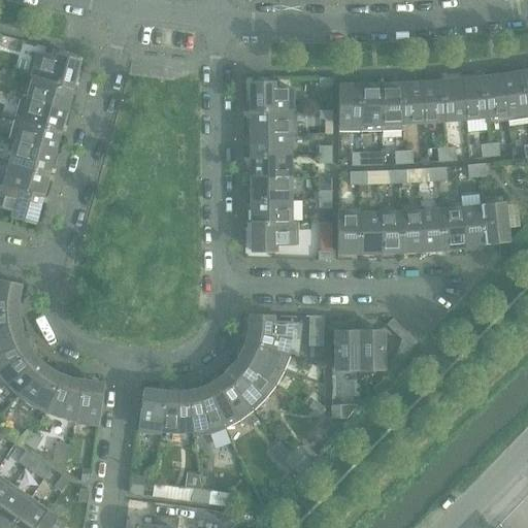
[(70,89),(78,60),(57,55),(56,61),(32,55),(26,76),(70,89)]
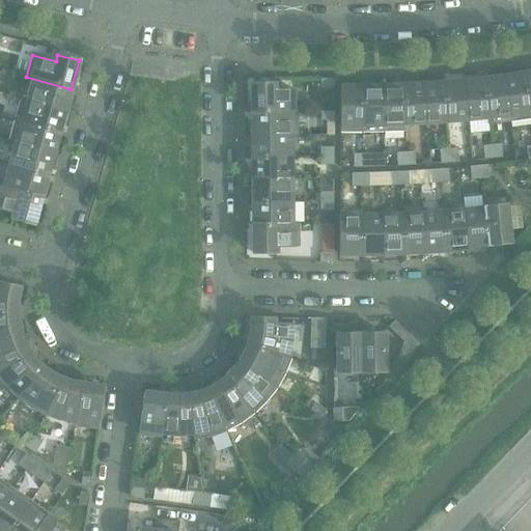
[(530,120),(523,75),(503,78),(509,122),(510,122),(530,120)]
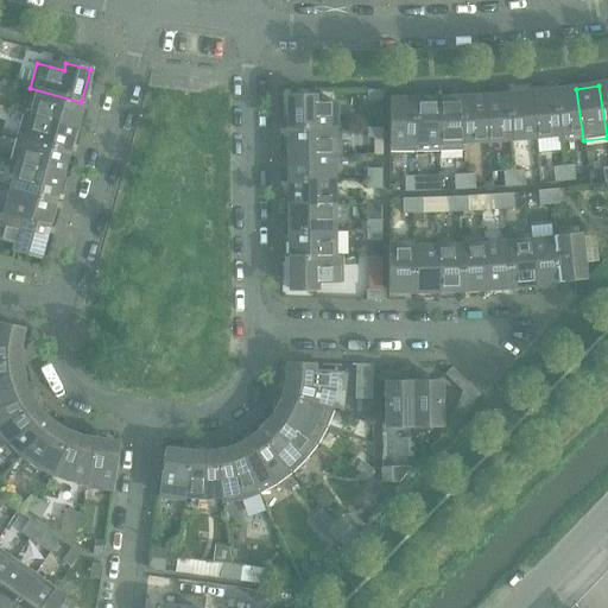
[(74,127),(81,102),(30,88),(30,89),(37,90),(30,114),(24,112),(24,113),(74,127)]
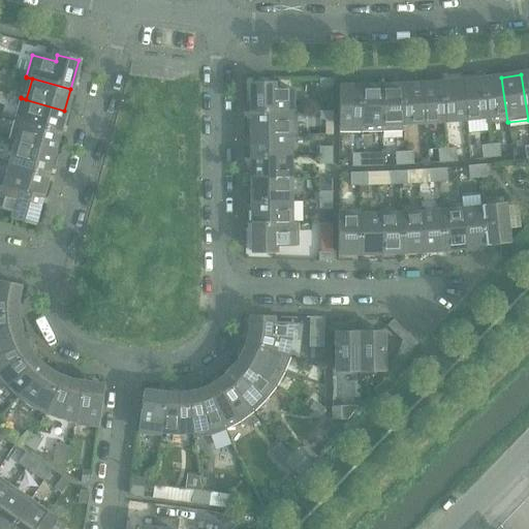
[(507,122),(501,78),(480,80),(486,120),(487,125),(493,124),(507,122)]
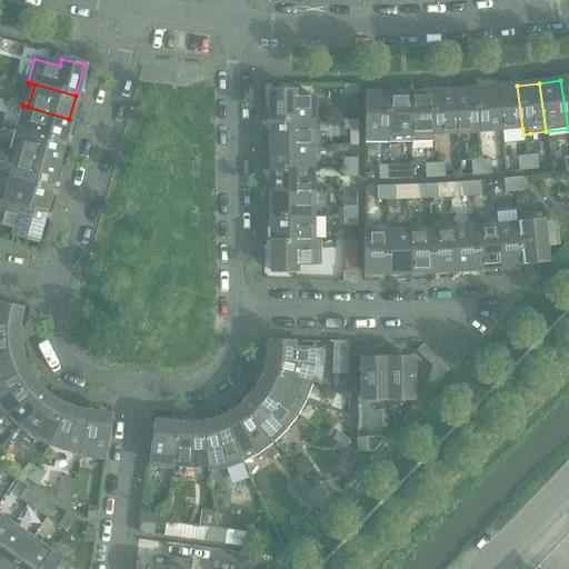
[(358,95),(358,86),(343,85),(343,95),(358,95)]
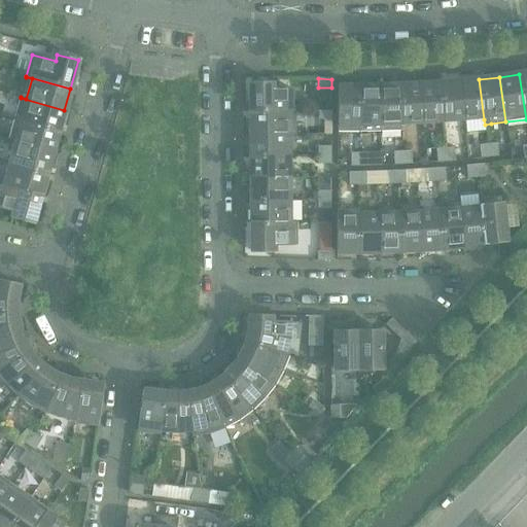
[(484,119),(479,79),(459,81),(462,121),(464,121),(484,119)]
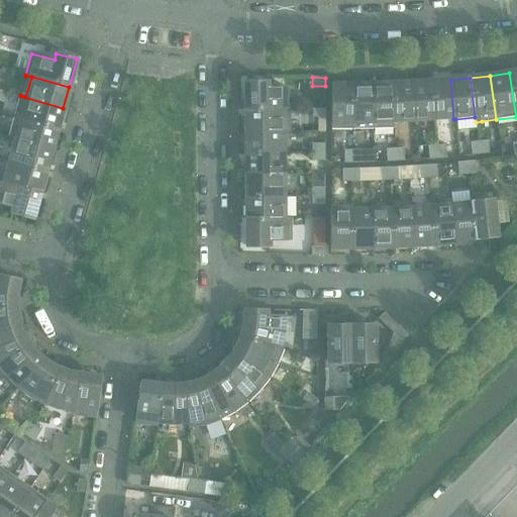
[(453,119),(450,80),(430,82),(433,120),(434,120),(453,119)]
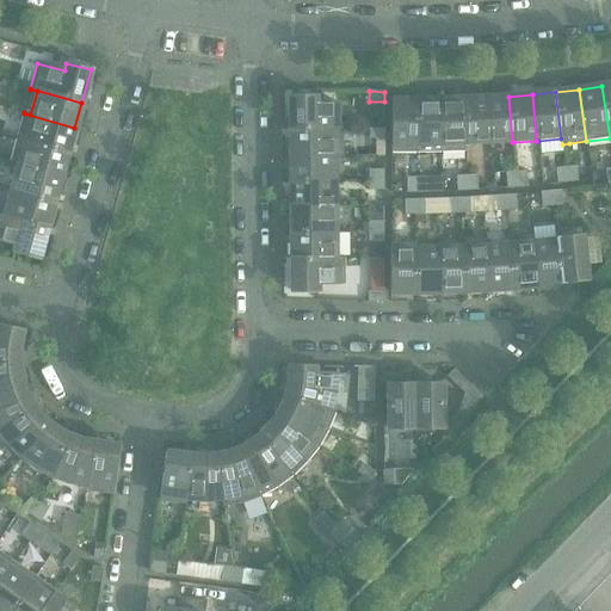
[(337,128),(335,103),(315,103),(315,96),(290,96),(290,130),(343,129),(343,128),(337,128)]
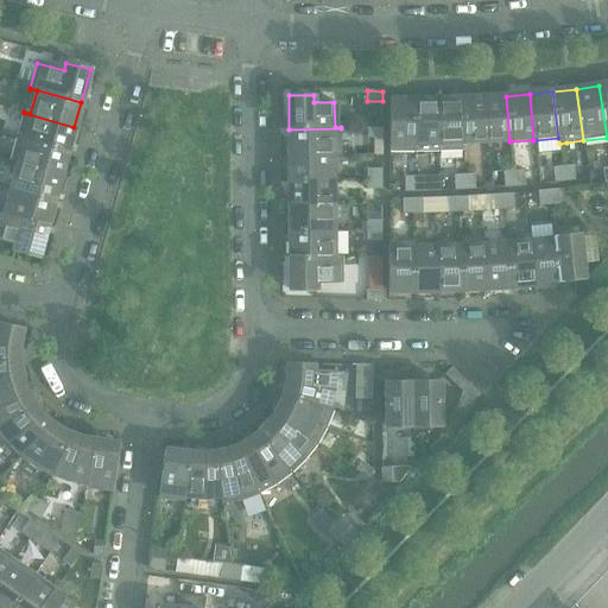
[(510,141),(506,96),(483,97),(486,144),(487,144),(510,141)]
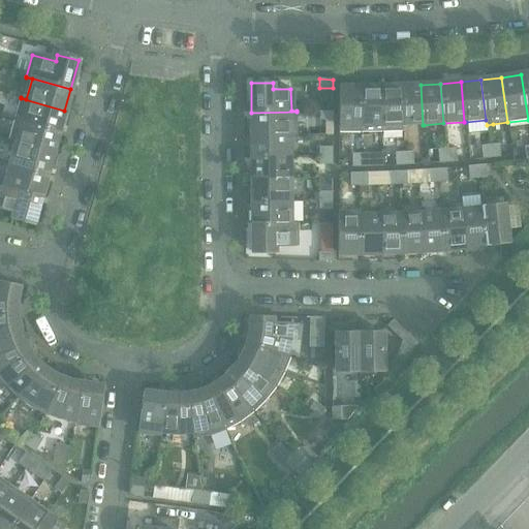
[(423,125),(421,85),(401,86),(400,86),(402,126),(403,126),(423,125)]
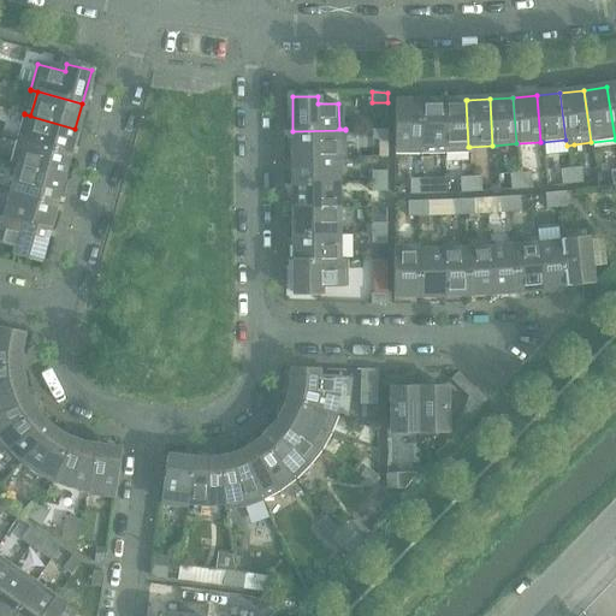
[(468,147),(466,100),(442,101),(443,154),(469,153),(469,147),(468,147)]
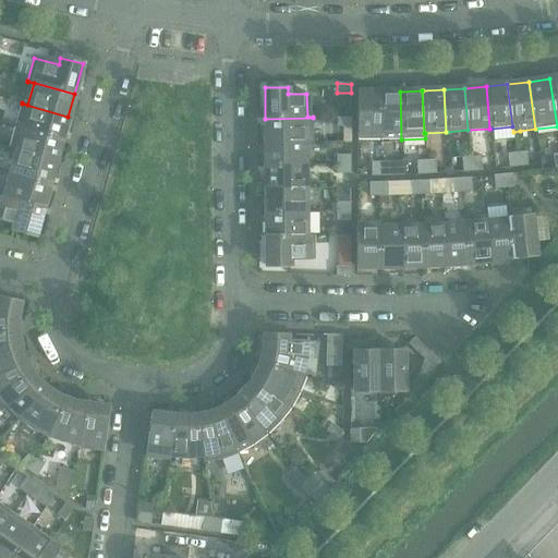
[(379,140),(379,92),(358,92),(358,140),(379,140)]
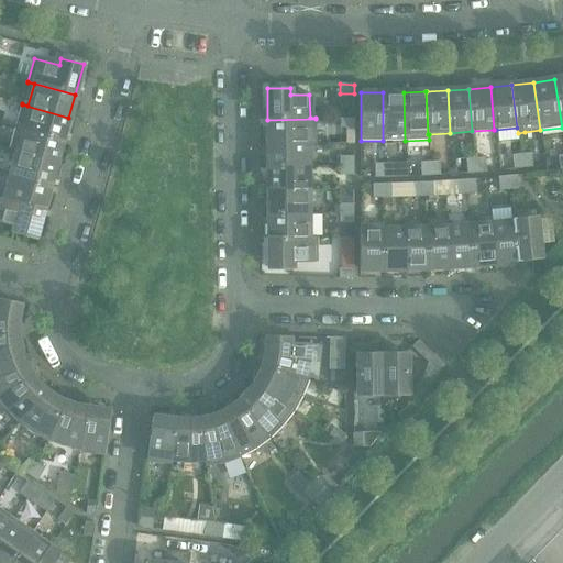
[(405,141),(404,92),(383,92),(383,141),(384,141),(405,141)]
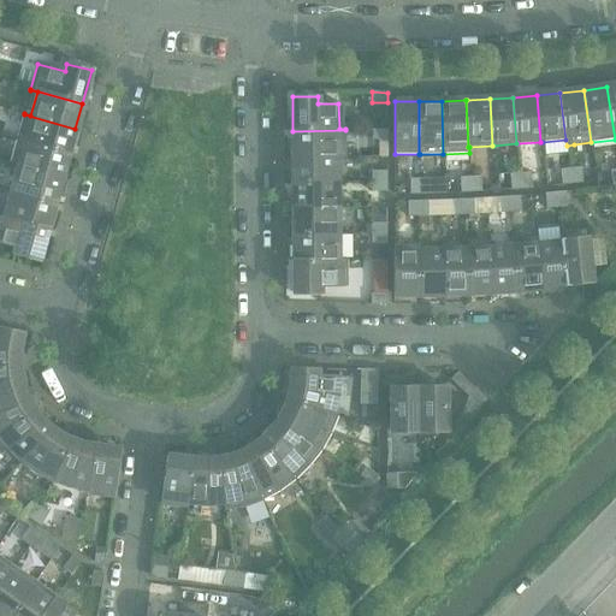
[(67,154),(75,129),(24,114),(17,140),(67,154)]
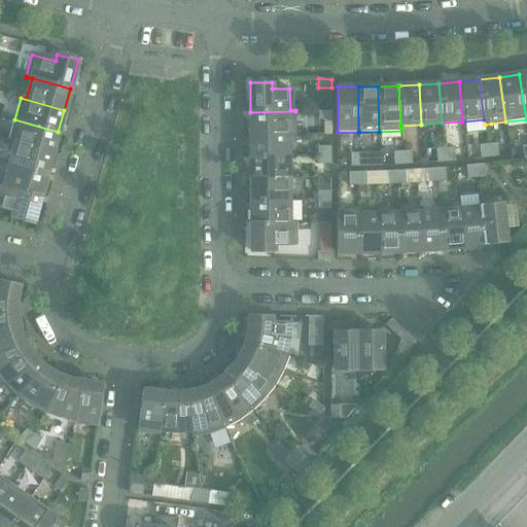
[(295,135),(295,111),(250,112),(250,134),(295,135)]
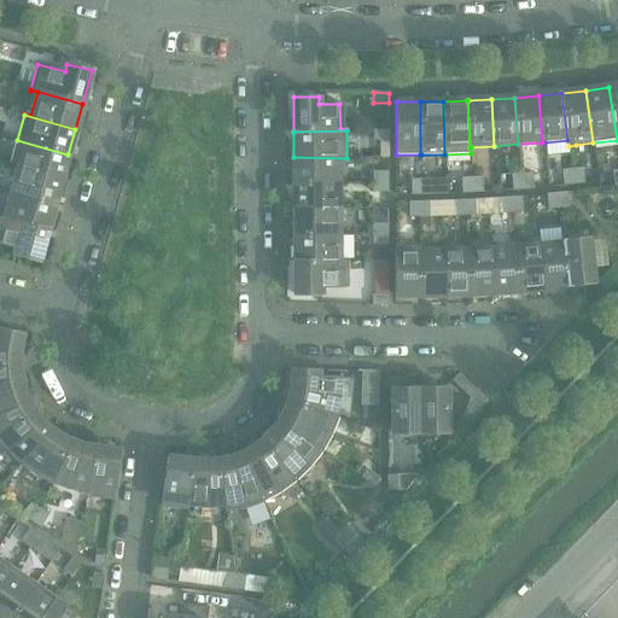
[(389,141),(389,130),(373,130),(373,141),(389,141)]
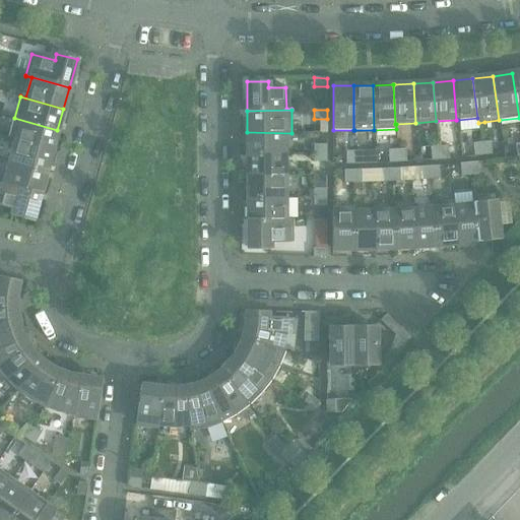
[(52,151),(57,130),(14,118),(8,139),(14,141),(52,151)]
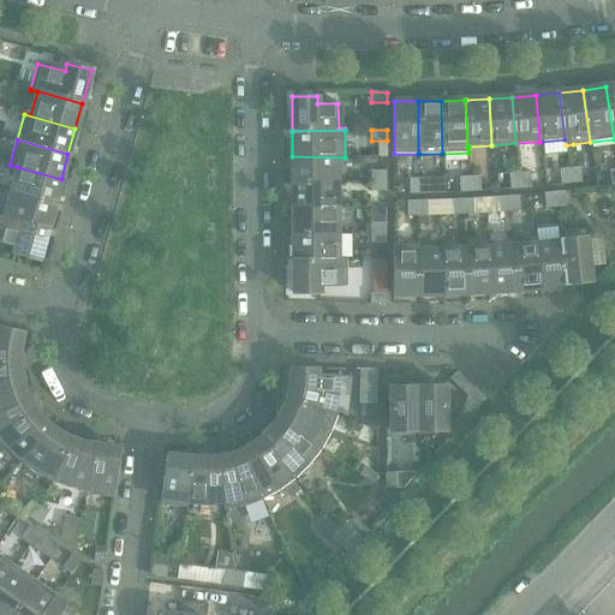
[(339,183),(339,157),(345,157),(292,156),(293,183),(339,183)]
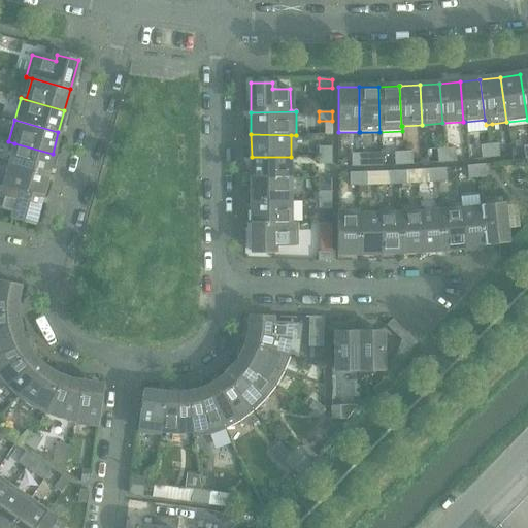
[(46,174),(53,154),(14,143),(8,164),(46,174)]
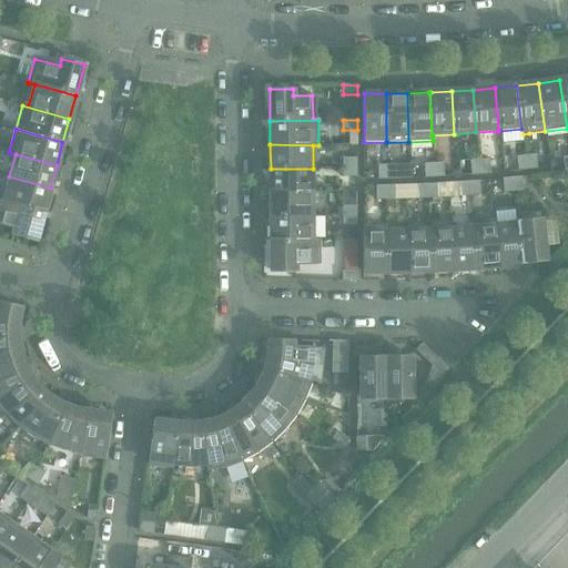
[(537,169),(535,154),(526,155),(527,170),(537,169)]
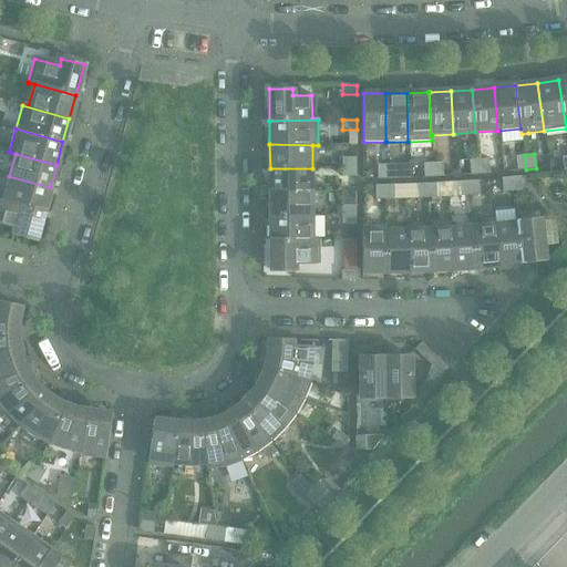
[(526,169),(525,155),(515,156),(517,171),(526,169)]
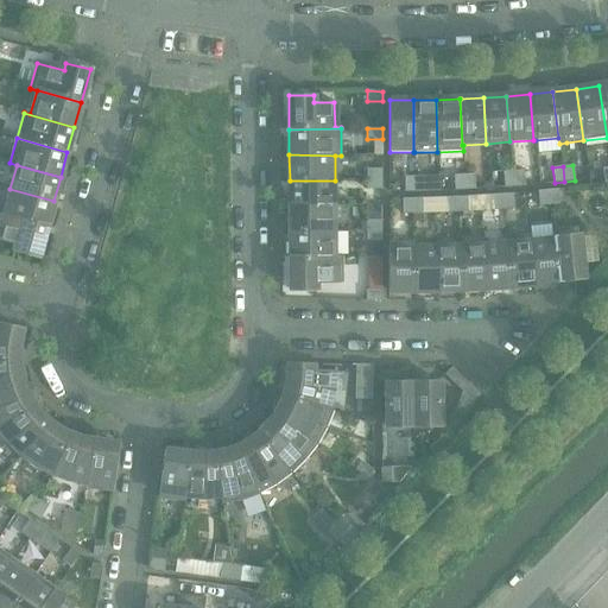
[(382,179),(382,169),(367,169),(367,179),(382,179)]
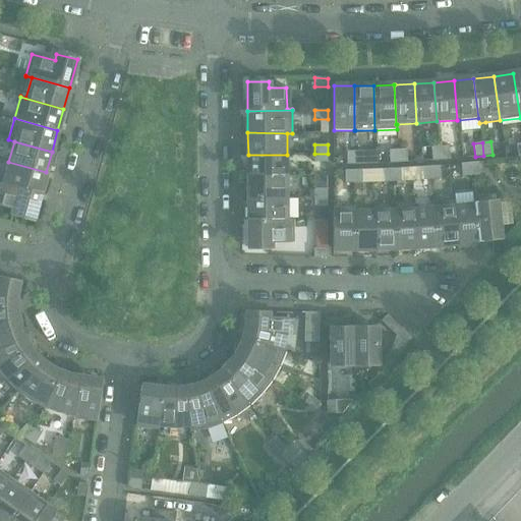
[(441,160),(440,147),(430,148),(432,161),(441,160)]
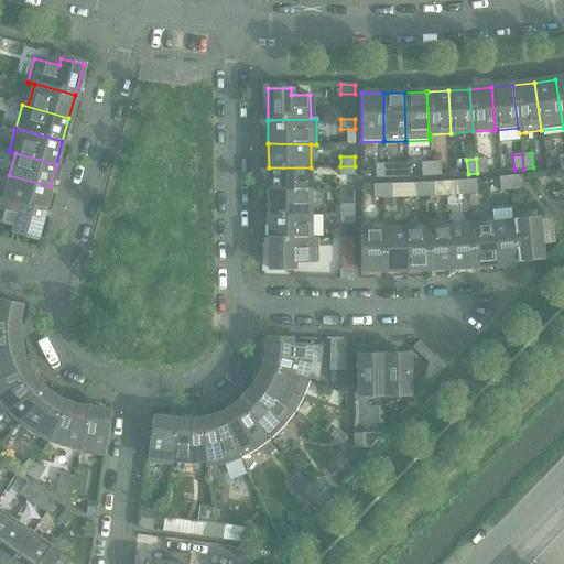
[(487,173),(486,159),(476,159),(477,173),(487,173)]
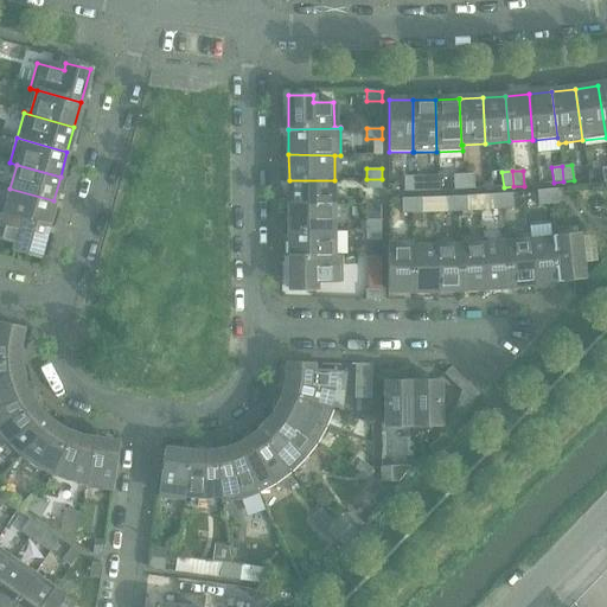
[(464,190),(464,174),(453,176),(454,191),(464,190)]
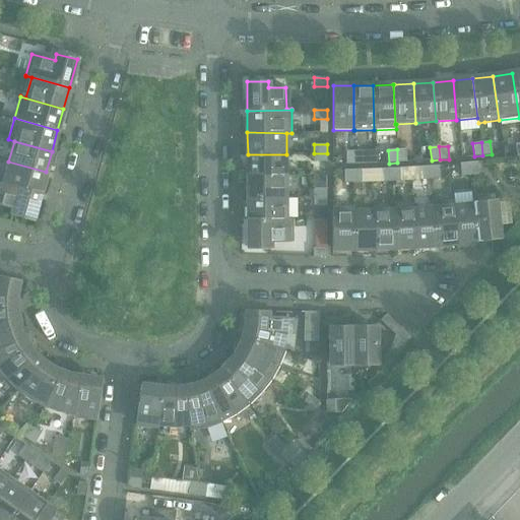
[(406,163),(405,149),(397,149),(397,163),(406,163)]
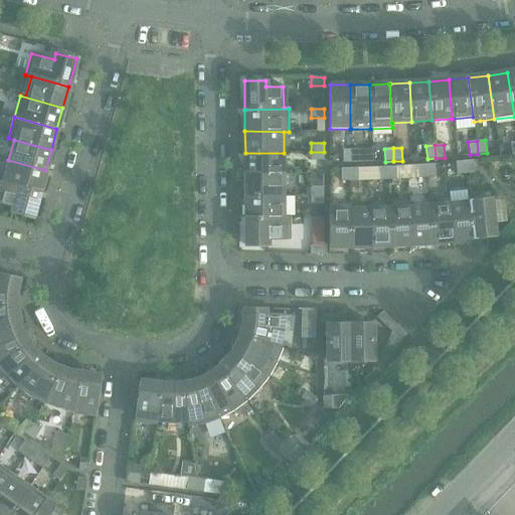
[(351,163),(351,150),(342,150),(343,163),(351,163)]
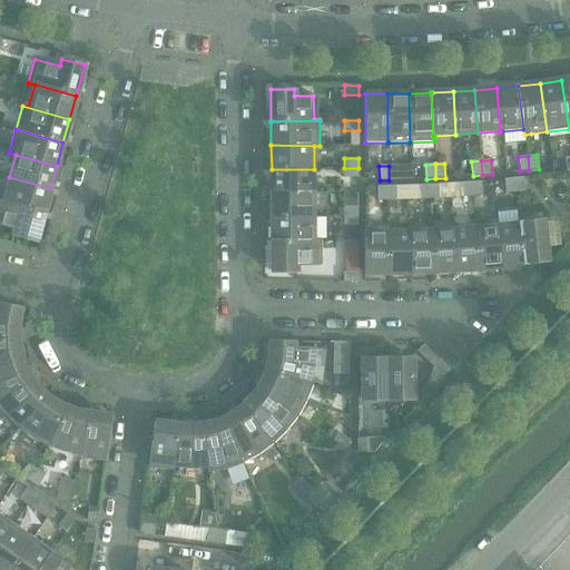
[(399,180),(399,166),(389,166),(389,180),(399,180)]
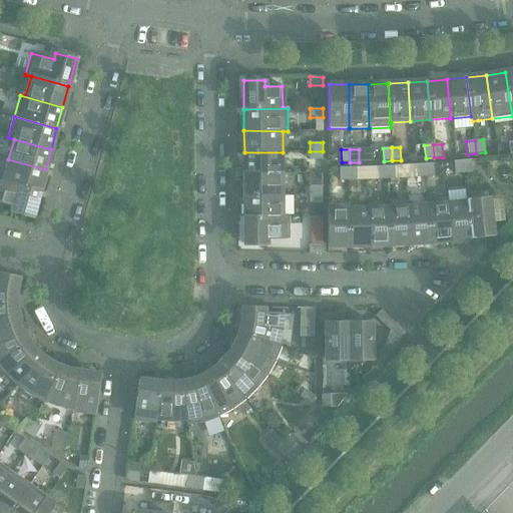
[(322,160),(323,151),(310,151),(310,160),(322,160)]
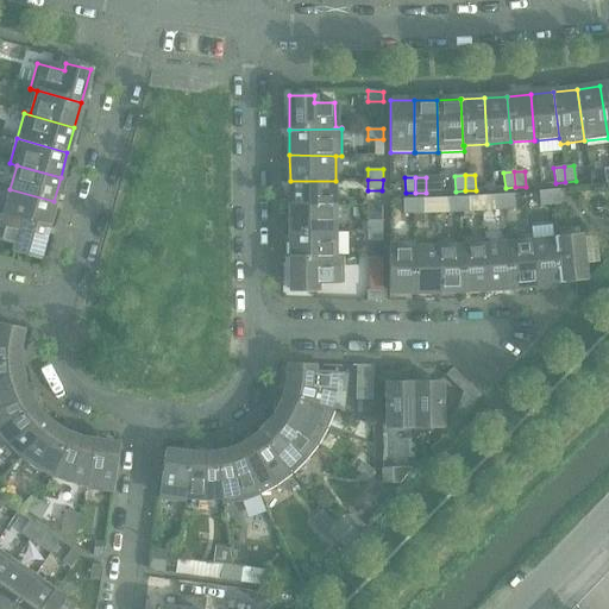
[(336,206),(336,181),(290,181),(290,206),(336,206)]
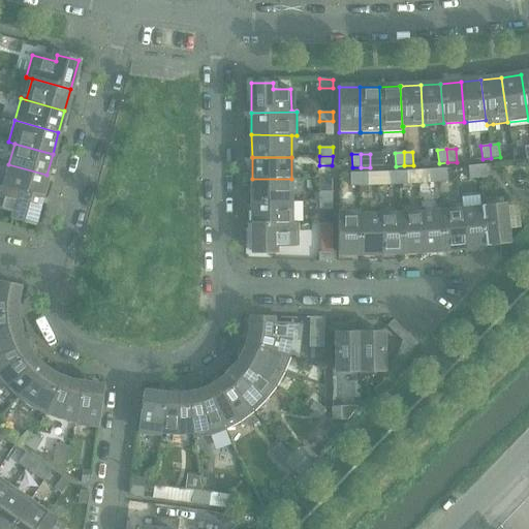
[(0,185),(40,196),(47,175),(8,164),(3,185),(0,183),(0,185)]
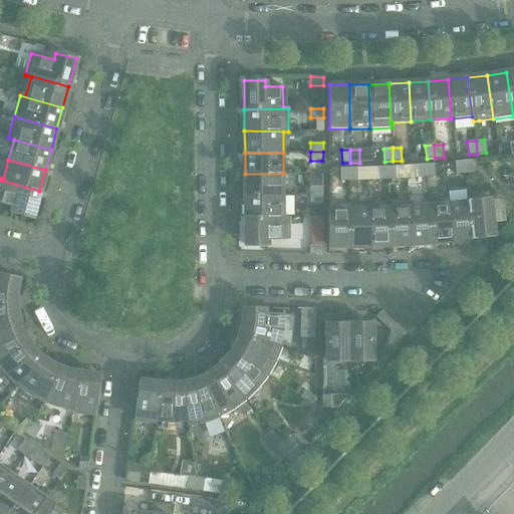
[(473,173),(472,160),(463,161),(465,174),(473,173)]
